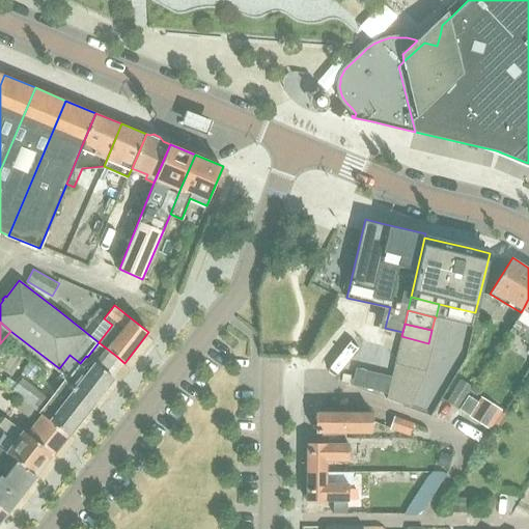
[(401,336),(398,350),(425,356),(428,343),(401,336)]
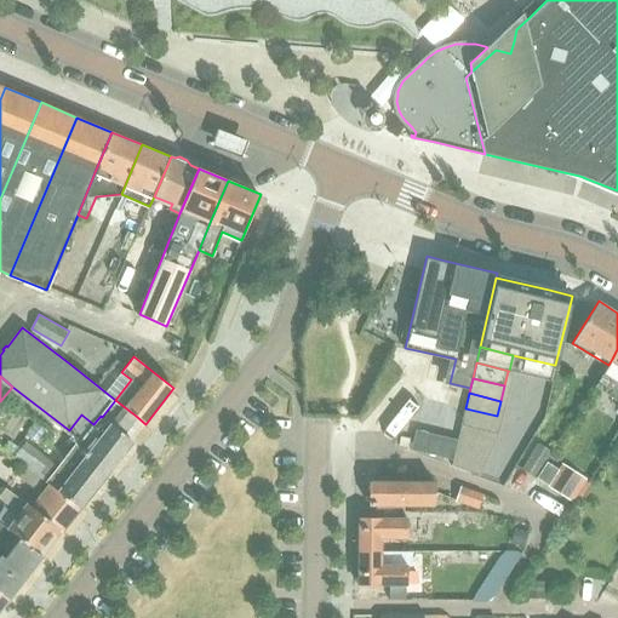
[(136,416),(115,400),(102,417),(114,427),(115,425),(120,429),(119,430),(122,433),(124,433),(136,416)]
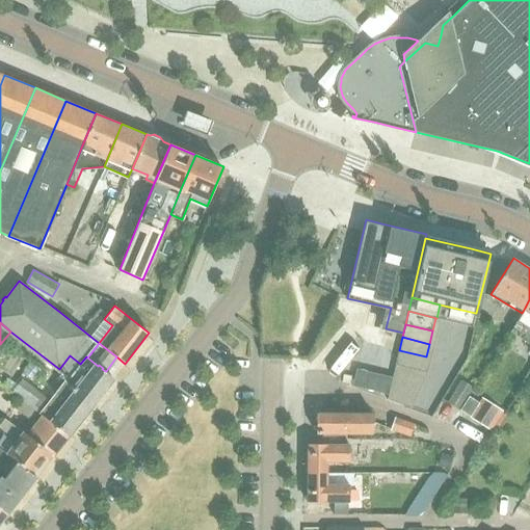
[(399,350),(396,364),(397,364),(423,370),(426,356),(399,350)]
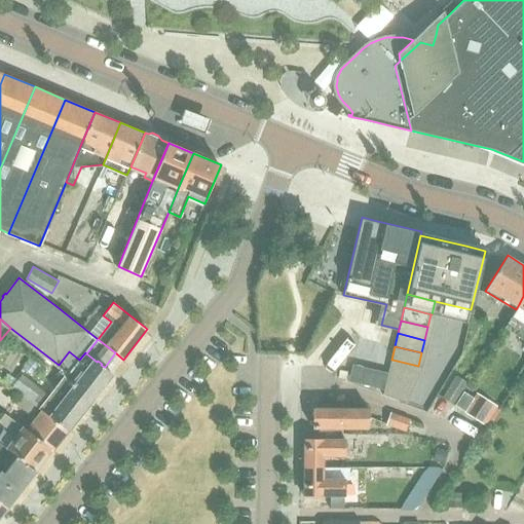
[(69,351),(59,365),(67,371),(61,379),(51,391),(39,407),(68,429),(90,402),(113,373),(105,367),(104,367),(101,365),(102,364),(98,361),(97,362),(86,353),(85,352),(79,360),(69,351)]
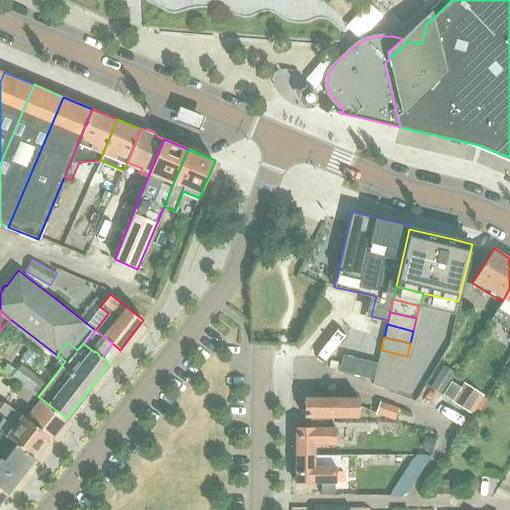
[(31,346),(23,357),(33,364),(41,354),(31,346)]
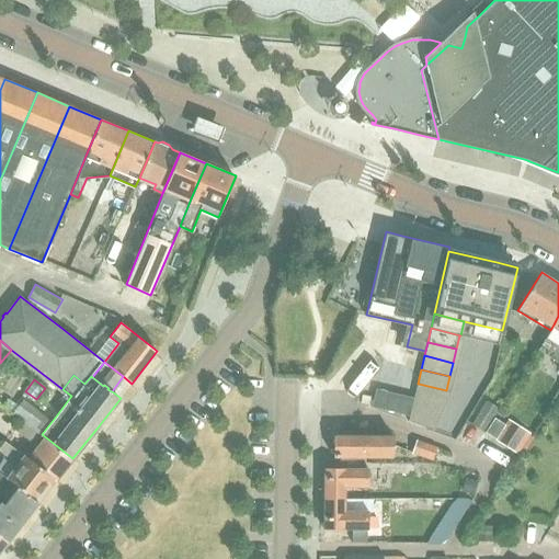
[(10,396),(4,403),(11,409),(18,401),(10,396)]
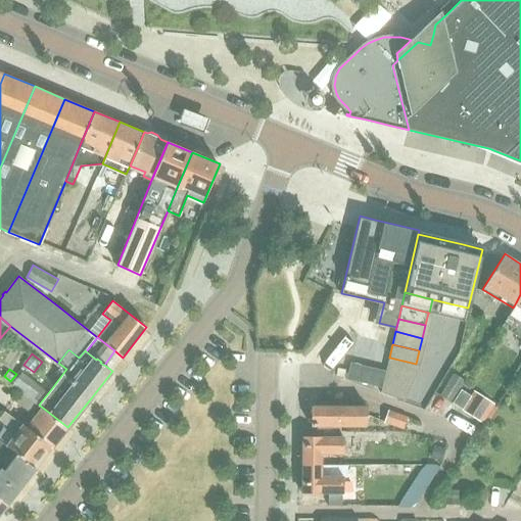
[(374,369),(370,386),(382,389),(386,371),(374,369)]
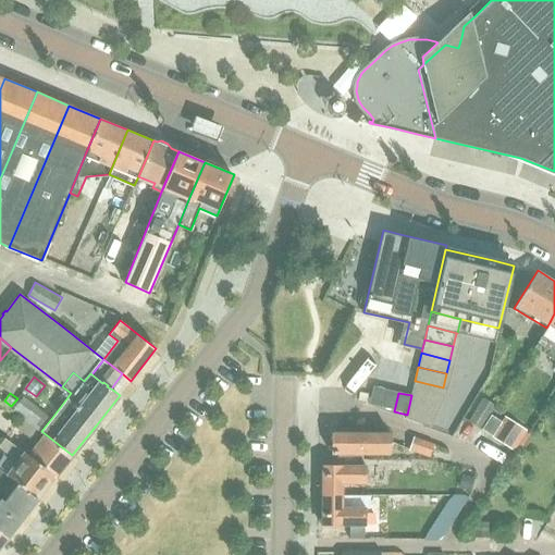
[(27,394),(15,409),(24,417),(41,431),(54,415),(27,394)]
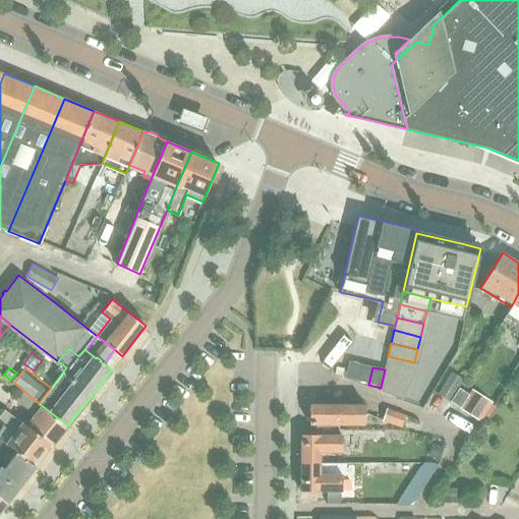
[(452,370),(439,393),(450,400),(464,379),(452,370)]
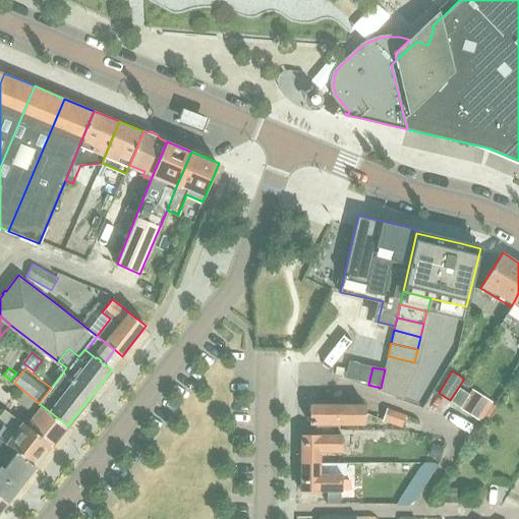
[(481,419),(494,401),(472,388),(461,405),(481,419)]
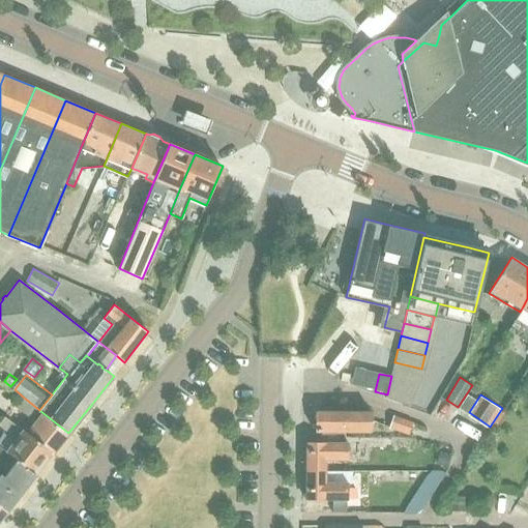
[(68,433),(39,410),(23,397),(17,404),(31,415),(34,411),(39,416),(27,432),(53,452),(68,433)]
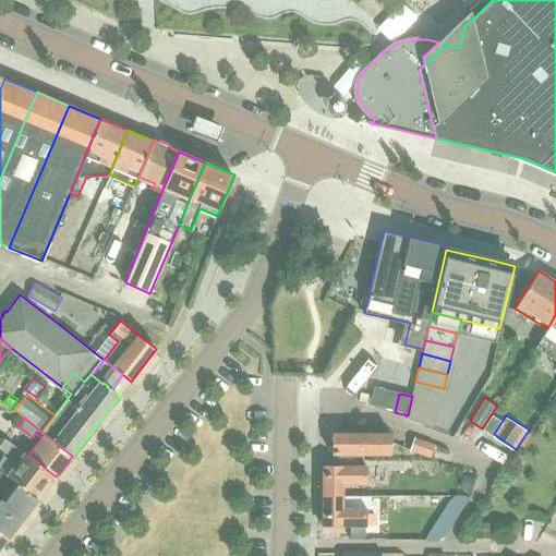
[(363,451),(363,452),(391,452),(391,432),(331,432),(331,454),(339,454),(339,459),(351,459),(352,452),(363,451)]
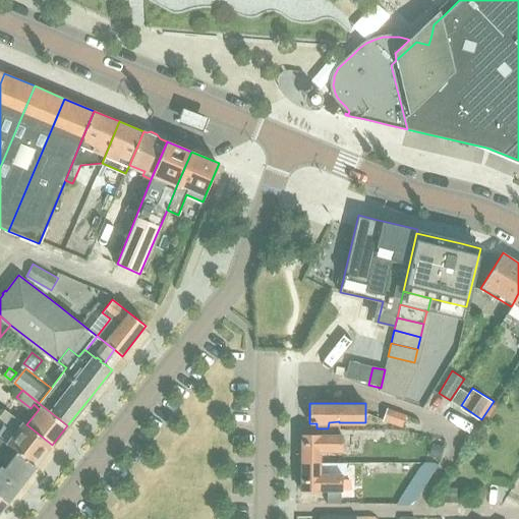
[(403,425),(407,413),(388,407),(383,418),(403,425)]
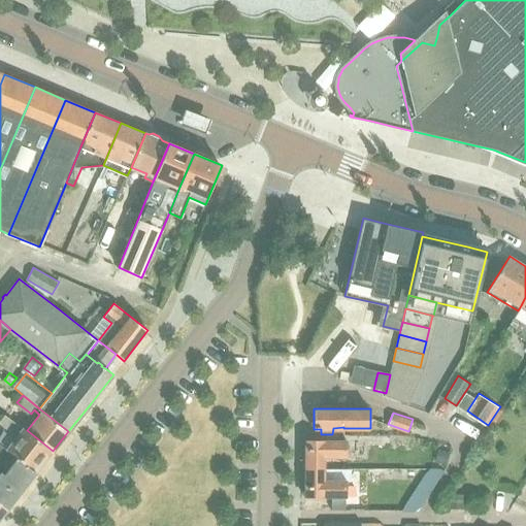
[(53,451),(27,430),(6,414),(0,421),(11,431),(14,427),(20,431),(6,449),(36,472),(53,451)]
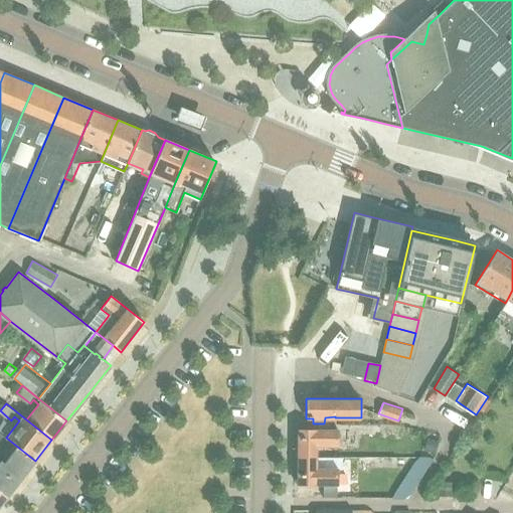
[(313,429),(299,429),(299,457),(317,456),(317,445),(339,445),(355,445),(355,424),(344,424),(335,423),(335,417),(335,416),(325,417),(324,423),(313,423),(313,429)]
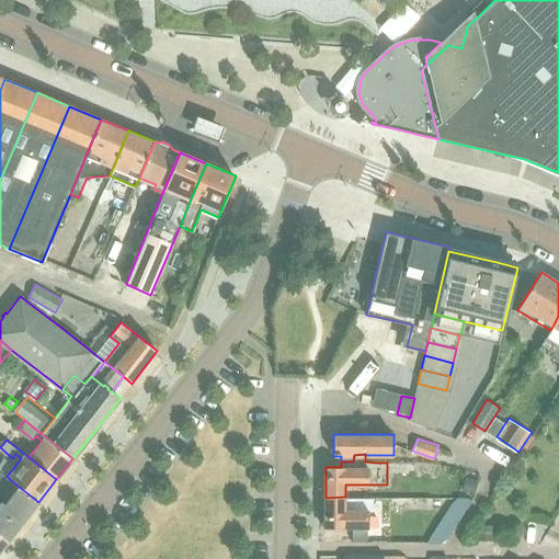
[(7,477),(0,470),(0,533),(8,540),(38,502),(7,477)]
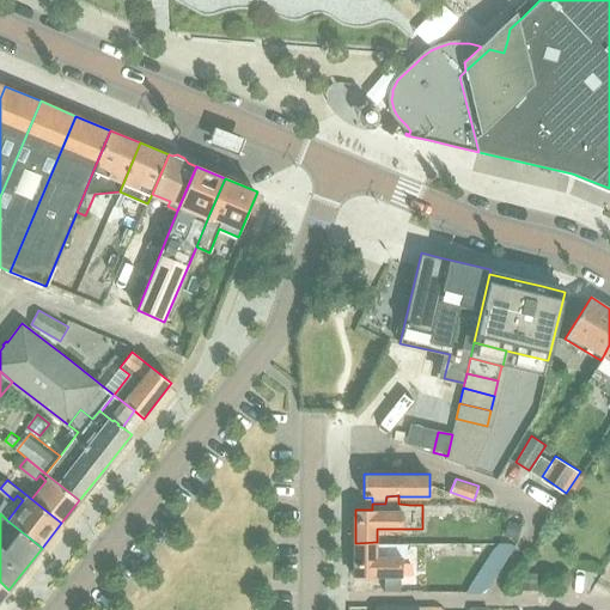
[(510,518),(506,532),(519,536),(523,522),(510,518)]
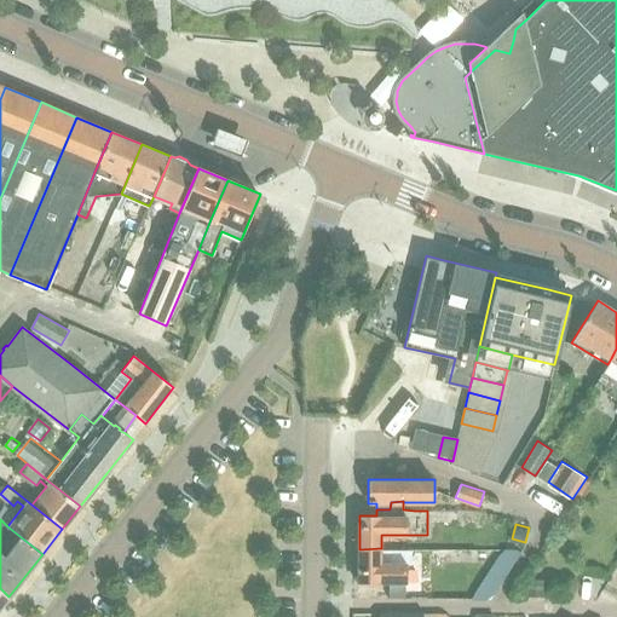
[(381,548),(359,549),(359,583),(381,583),(381,582),(390,582),(390,597),(407,597),(407,582),(408,582),(408,563),(411,563),(411,548),(381,548)]
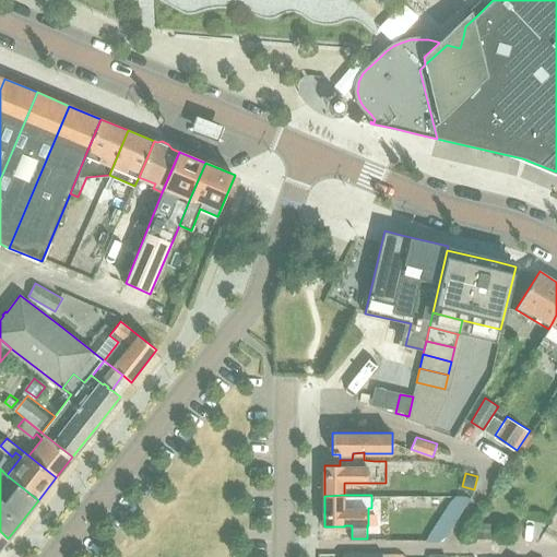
[(451,500),(446,509),(464,509),(471,498),(466,495),(455,495),(451,500)]
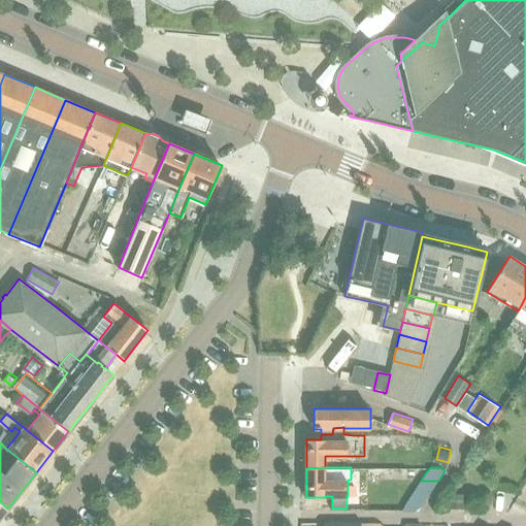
[(466,492),(448,491),(448,506),(466,506),(466,492)]
